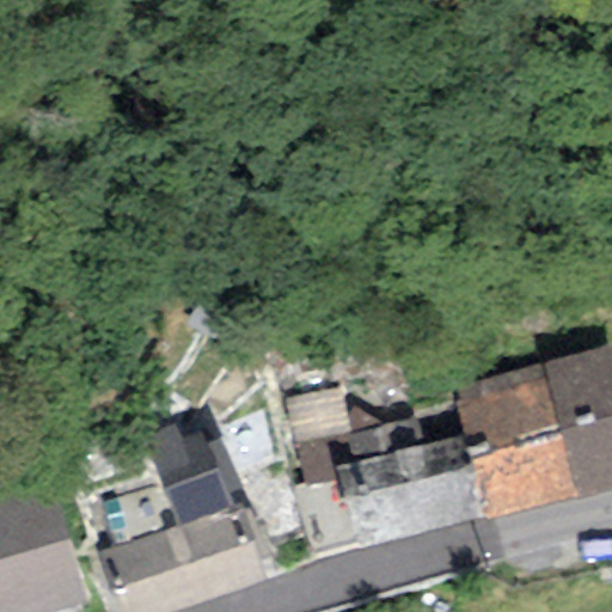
[(611,355),(610,348),(452,389),(464,436),(485,520),(611,487),(611,355)]
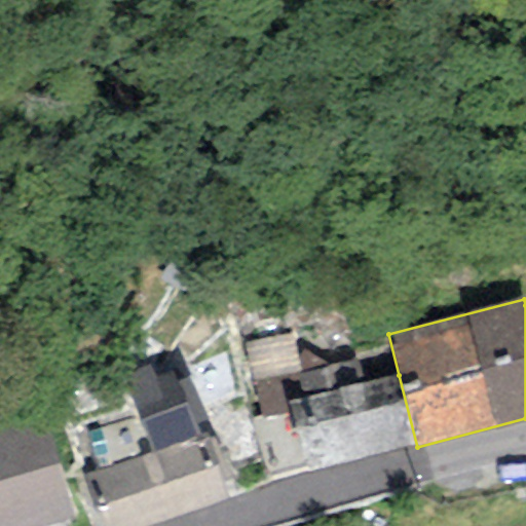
[(291,334),(246,344),(253,380),(277,375),(299,371),(291,334)]
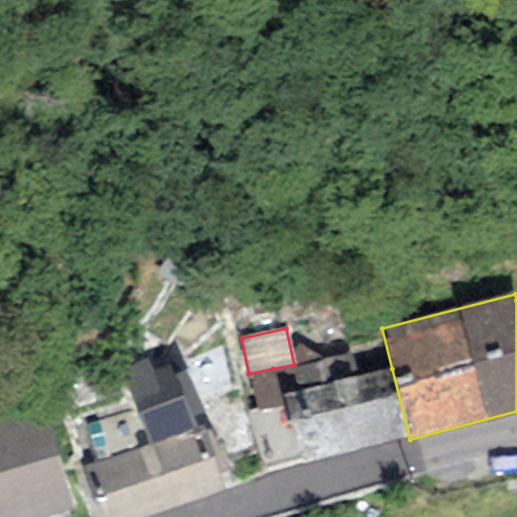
[(139,412),(182,398),(166,349),(123,364),(139,412)]
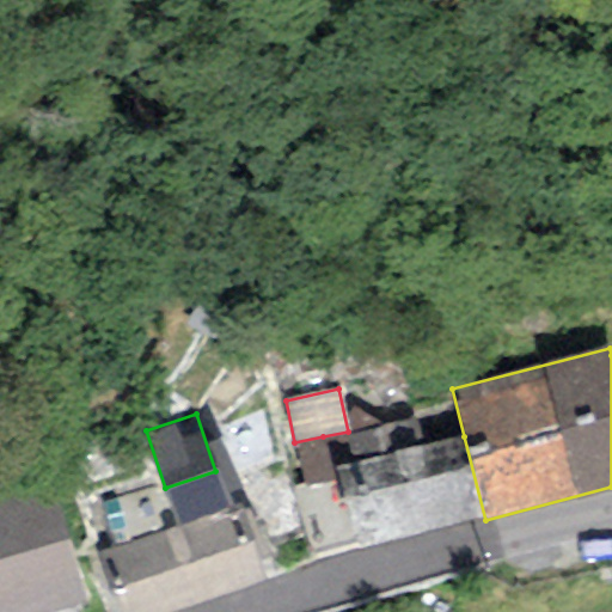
[(356,554),(485,520),(464,436),(426,446),(418,417),(346,436),(353,465),(335,469),(356,554)]
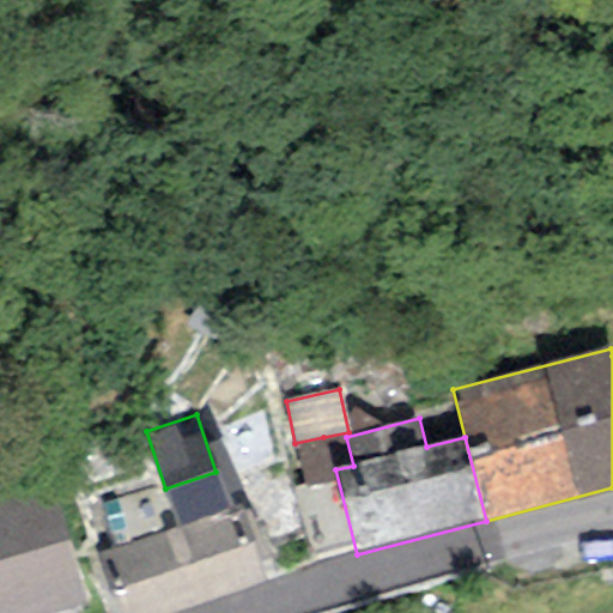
[(333,484),(323,437),(295,443),(304,490),(333,484)]
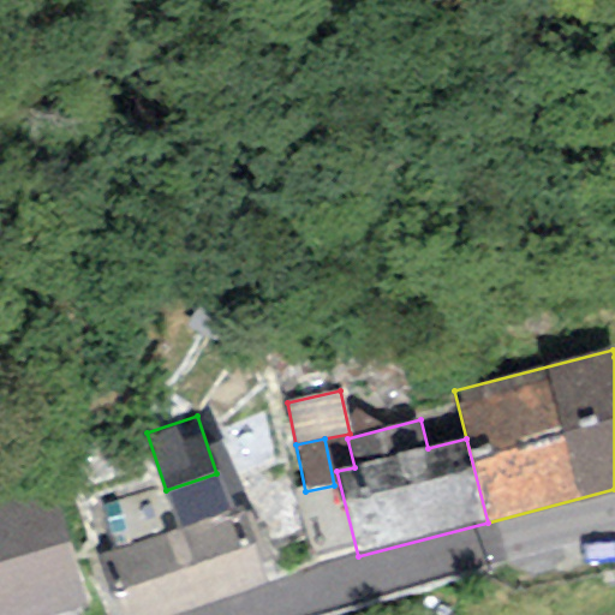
[(179,530),(96,556),(115,614),(173,614),(262,586),(238,511),(230,513),(216,473),(166,490),(179,530)]
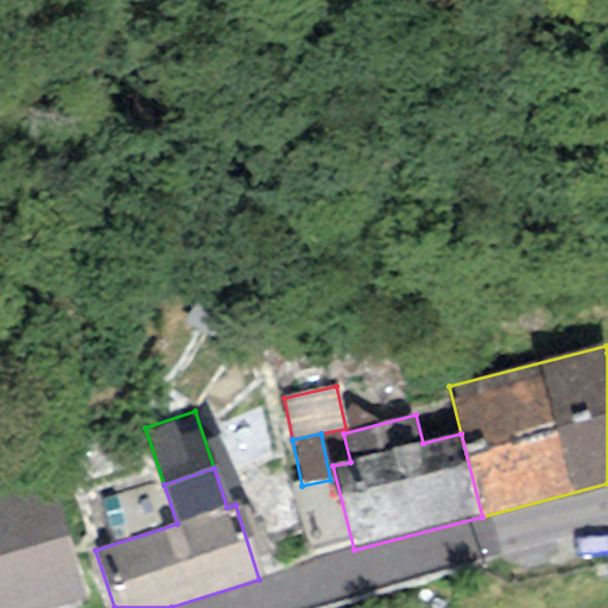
[(50,482),(0,495),(0,607),(54,607),(84,600),(50,482)]
